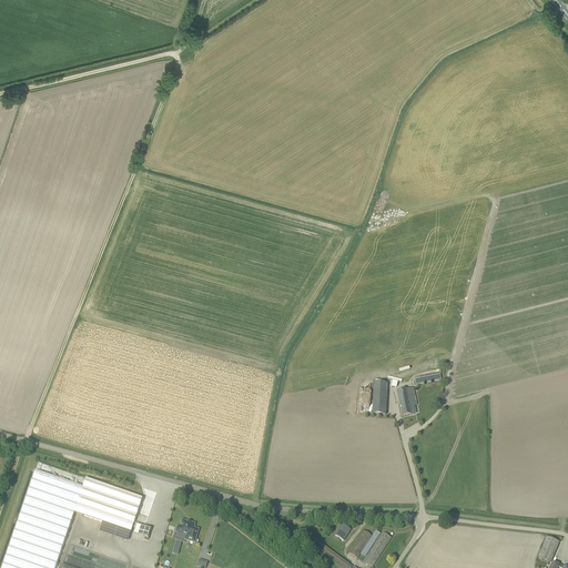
[(439,373),(437,374),(414,378),(416,386),(442,382),(439,373)]
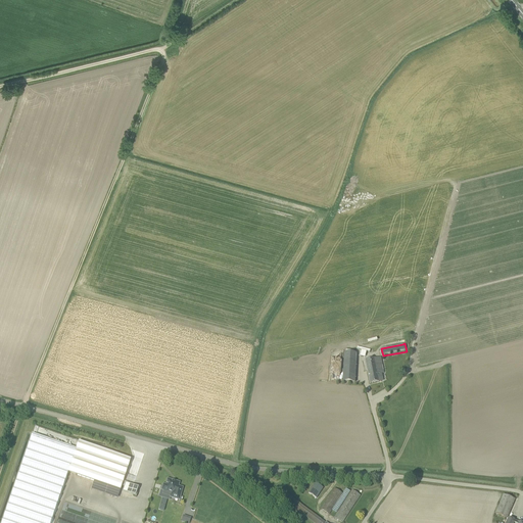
[(365,361),(370,383),(370,384),(382,381),(380,374),(384,373),(381,357),(365,361)]
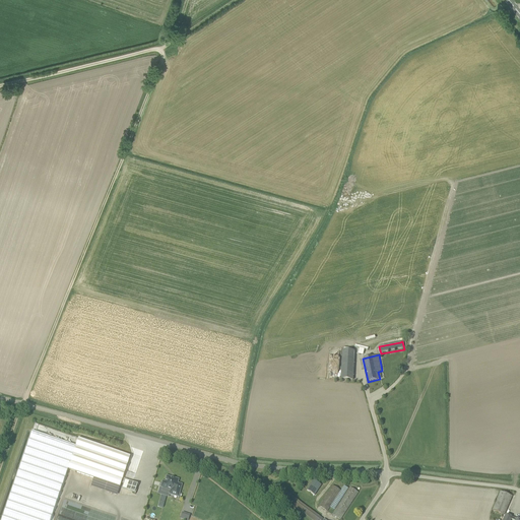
[(342,360),(340,380),(352,381),(353,361),(342,360)]
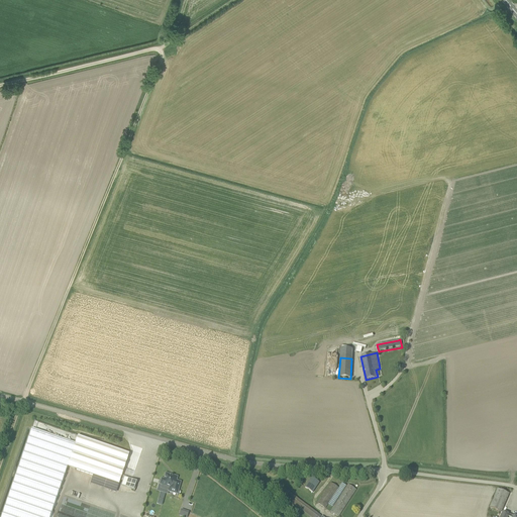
[(127,461),(32,429),(1,516),(49,516),(68,468),(119,485),(120,483),(121,478),(127,461)]
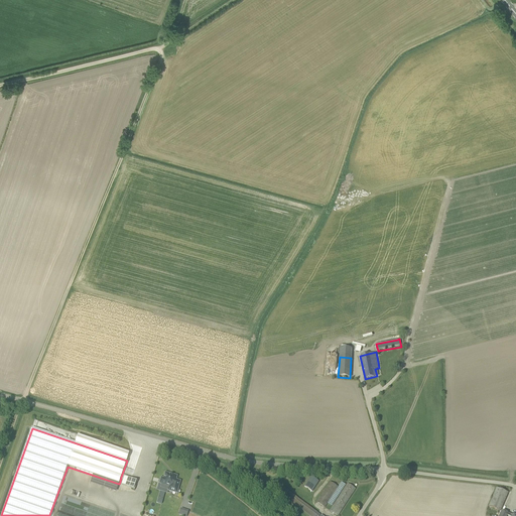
[(168,491),(172,492),(176,493),(176,494),(177,493),(177,490),(180,482),(176,480),(177,477),(165,473),(163,479),(161,478),(159,484),(166,486),(165,490),(168,490),(168,491)]
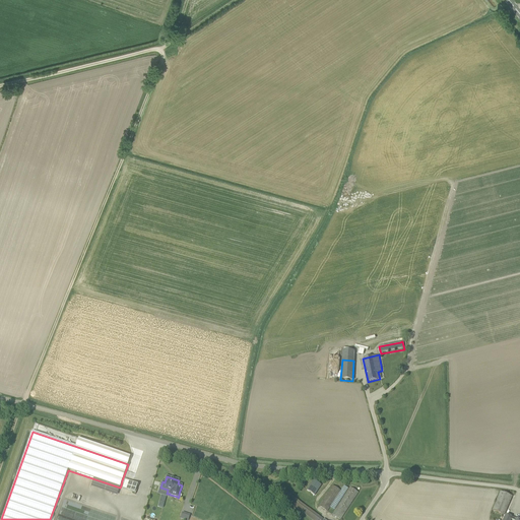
[(321,484),(313,479),(307,491),(316,496),(321,484)]
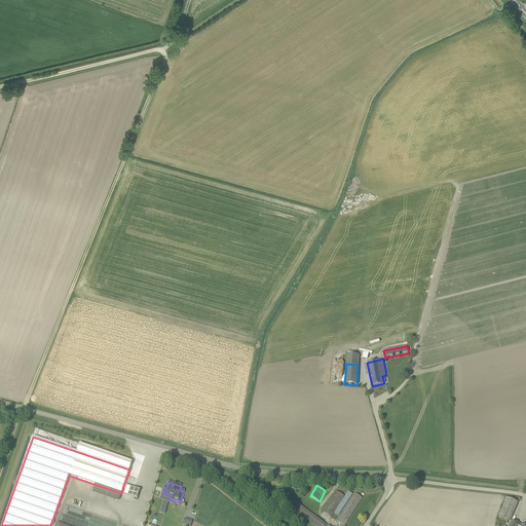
[(137,498),(140,490),(126,486),(124,494),(137,498)]
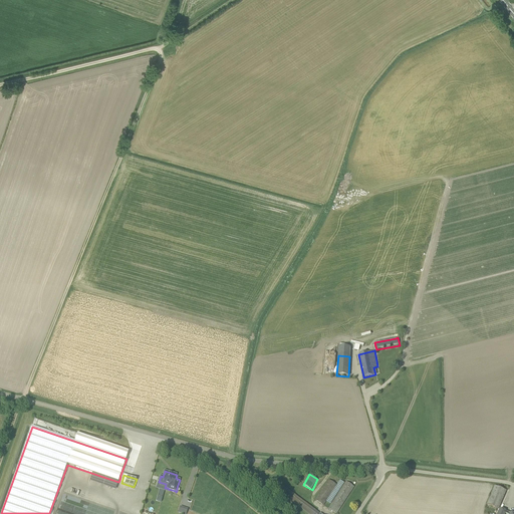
[(346,482),(328,509),(335,513),(336,513),(354,487),(346,482)]
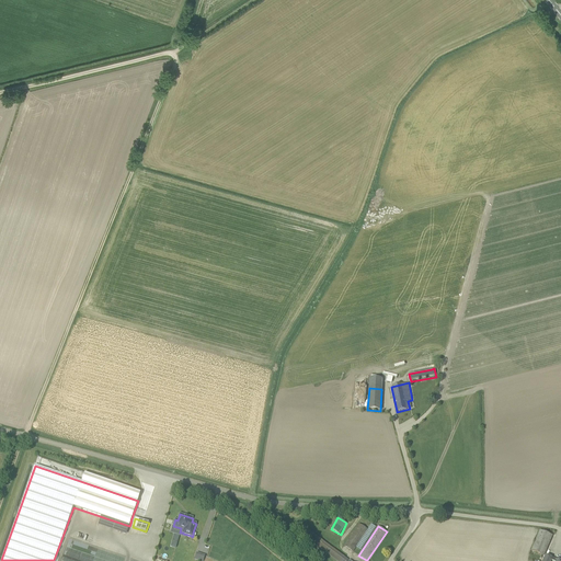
[(540,530),(537,537),(531,550),(544,556),(552,536),(540,530)]
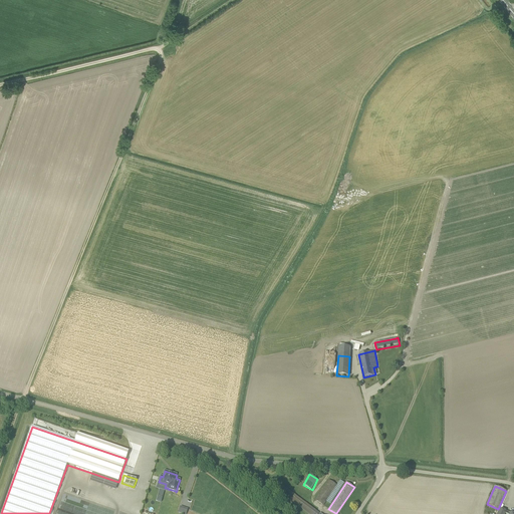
All buildings are outlined.
